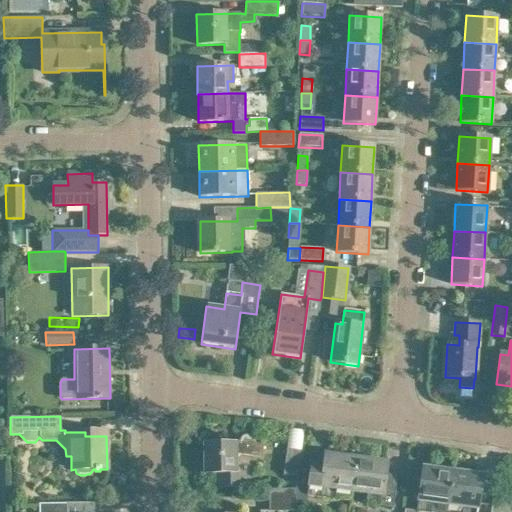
[(231,444),(203,444),(203,474),(216,474),(216,488),(239,488),(238,472),(236,472),(235,454),(261,458),(262,445),(255,445),(255,441),(253,438),(250,436),(246,435),(243,436),(240,439),(239,442),(231,441),(231,444)]
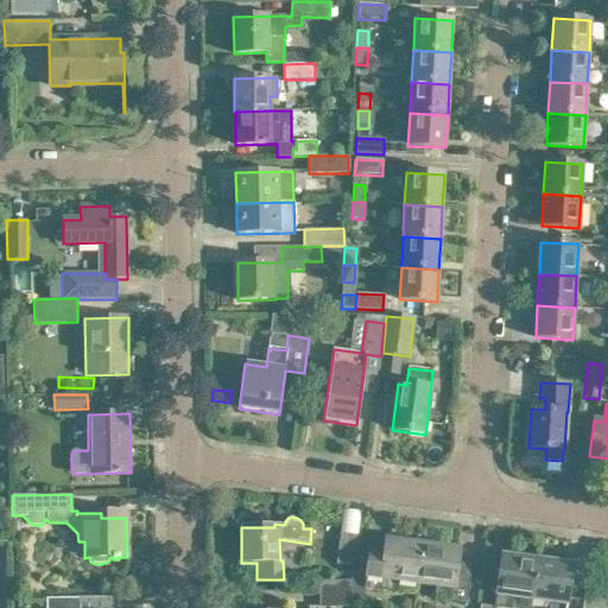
[(358,536),(341,533),(336,564),(353,567),(355,550),(358,536)]
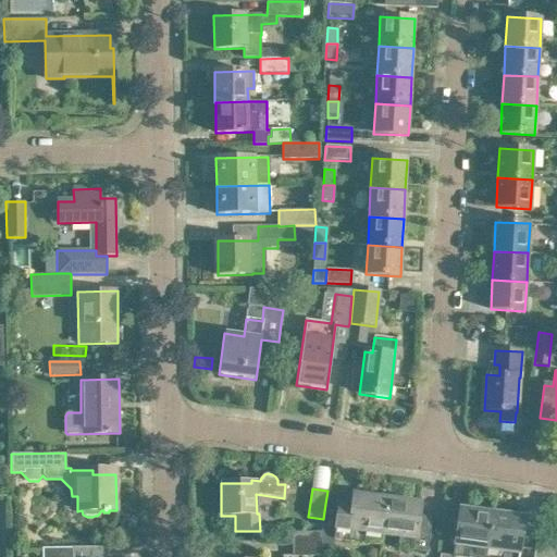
[(382,535),(386,498),(359,495),(357,508),(325,504),(323,519),(321,539),(321,547),(333,548),(334,540),(362,544),(364,533),(382,535)]
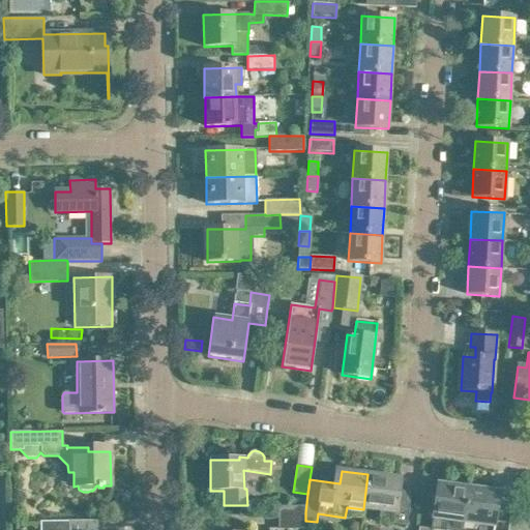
[(407,526),(411,493),(392,491),(394,478),(367,474),(363,509),(378,511),(377,522),(407,526)]
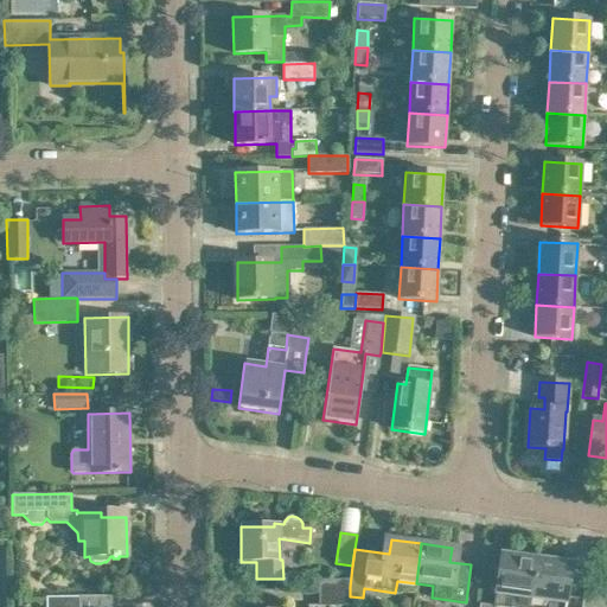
[(500,554),(493,606),(496,606),(529,606),(530,599),(536,558),(500,554)]
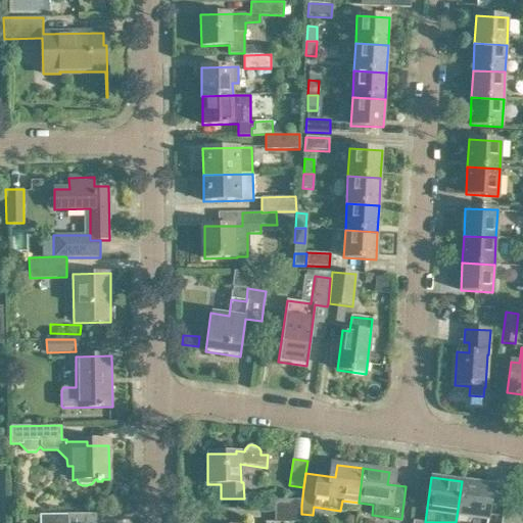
[(462,481),(457,516),(473,519),(472,522),(486,522),(492,486),(462,481)]
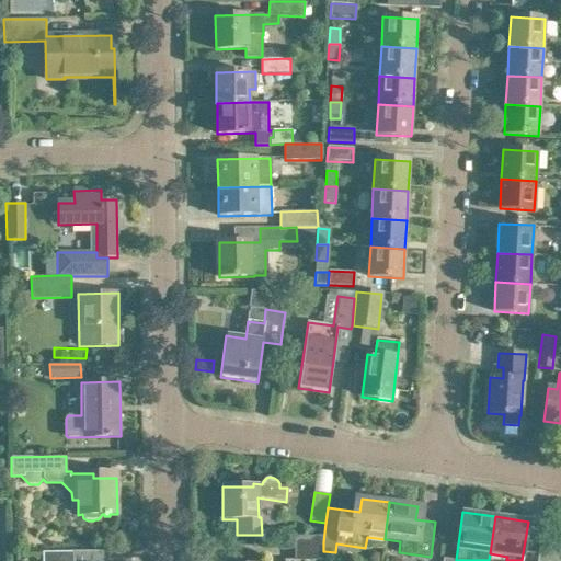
[(52,548),(76,547),(75,535),(52,536),(52,548)]
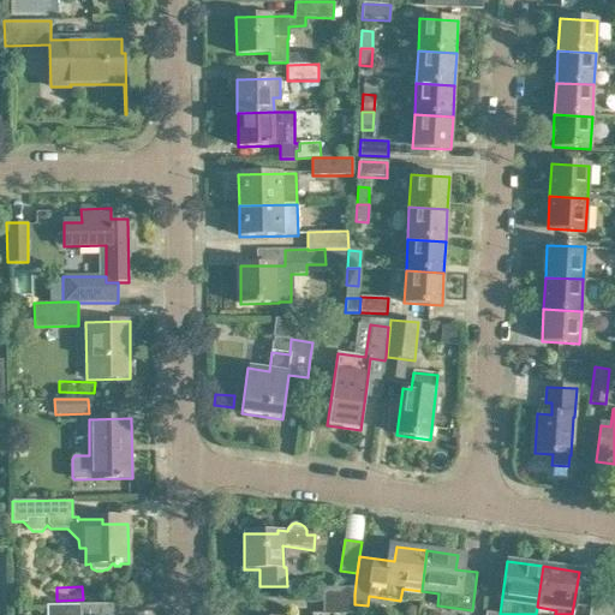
[(354,604),(354,595),(354,586),(322,587),(323,614),(327,614),(354,614),(354,604)]
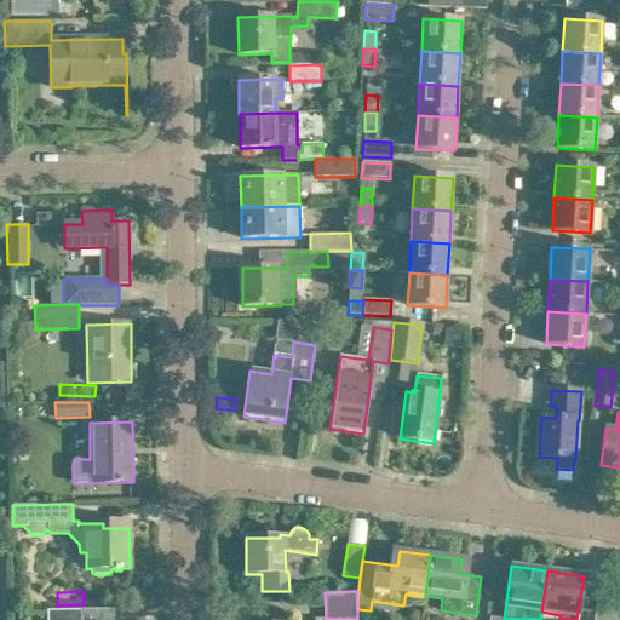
[(619,619),(619,607),(596,604),(593,619),(619,619)]
